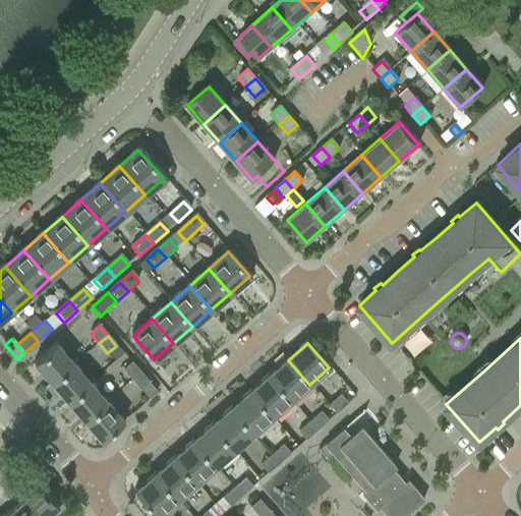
[(52,384),(72,365),(56,346),(35,364),(52,384)]
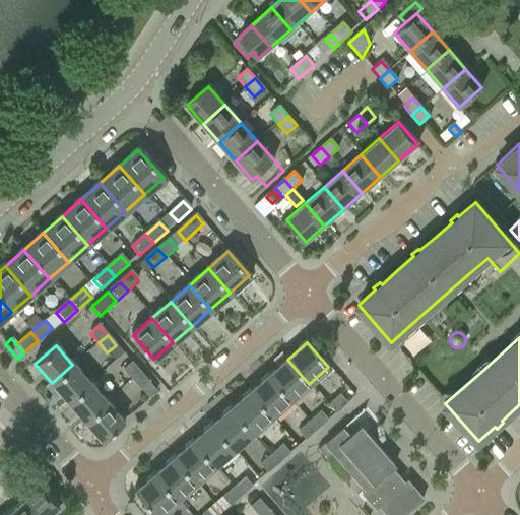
[(290,400),(309,384),(287,360),(268,376),(290,400)]
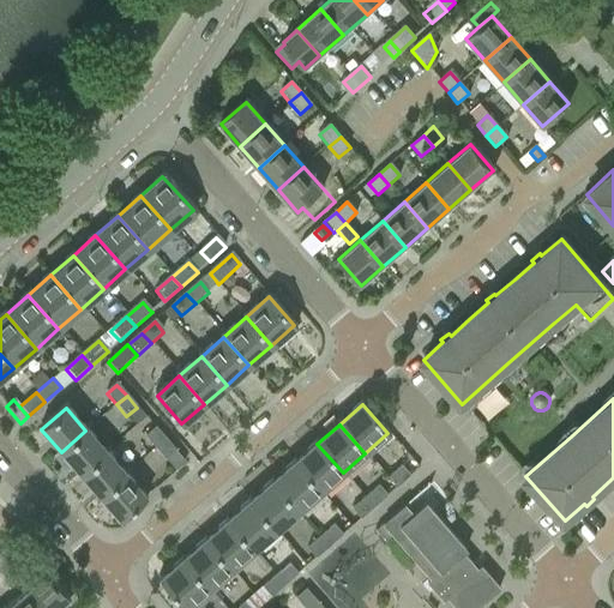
[(80,475),(104,453),(85,431),(61,452),(80,475)]
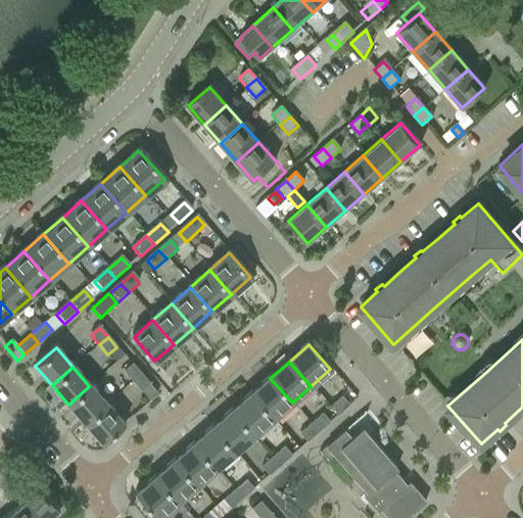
[(131,383),(140,376),(131,367),(123,374),(131,383)]
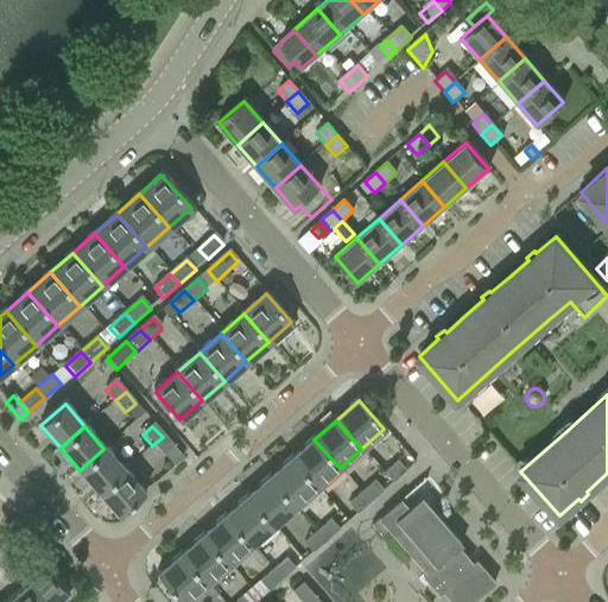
[(163,456),(172,448),(163,437),(152,445),(163,456)]
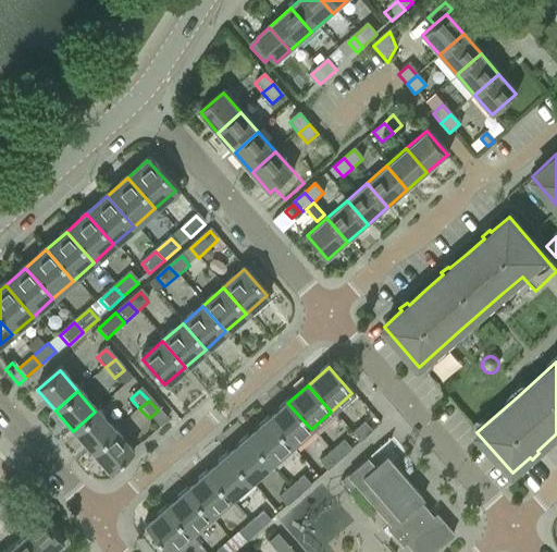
[(291,448),(311,429),(287,403),(267,421),(291,448)]
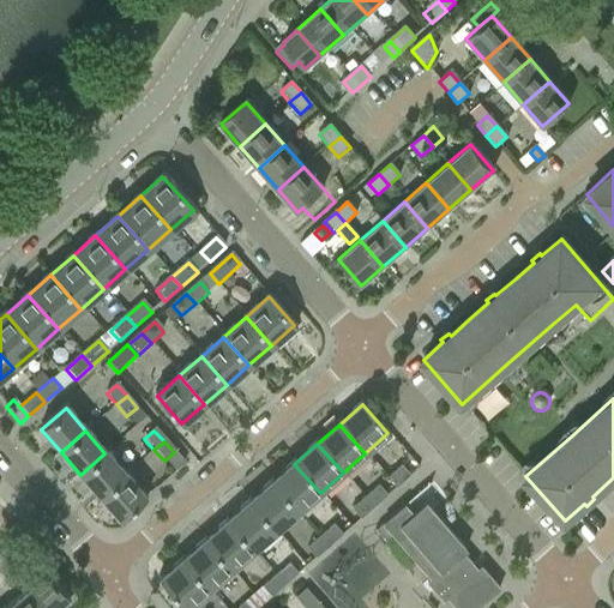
[(101,498),(125,476),(104,453),(80,475),(101,498)]
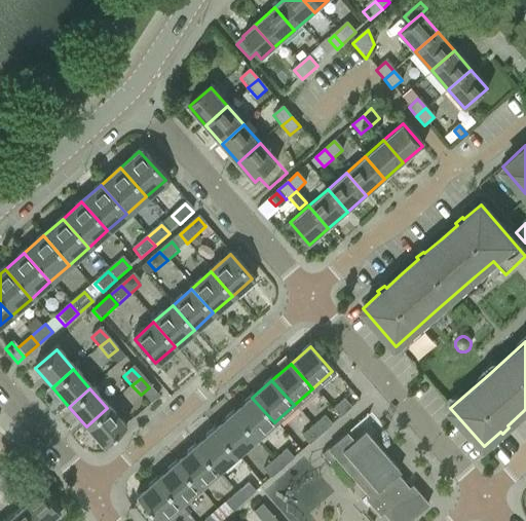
[(255,439),(274,422),(252,398),(233,414),(255,439)]
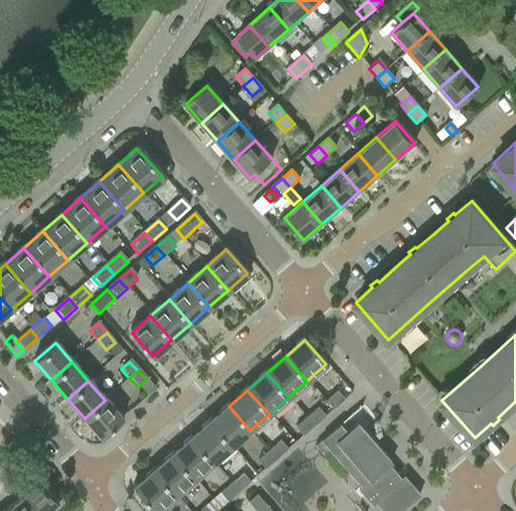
[(333,411),(344,402),(337,394),(326,403),(333,411)]
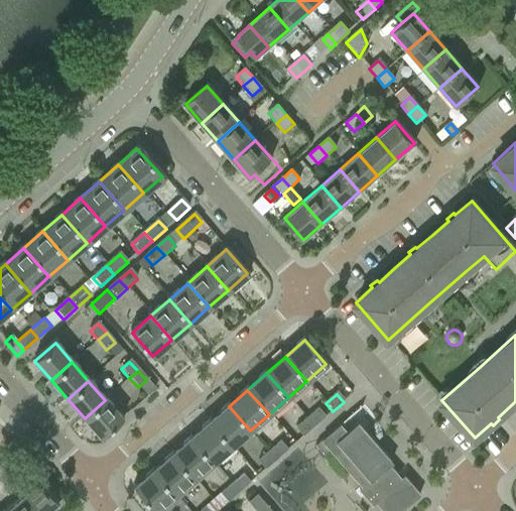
[(101,437),(122,419),(105,400),(85,418),(101,437)]
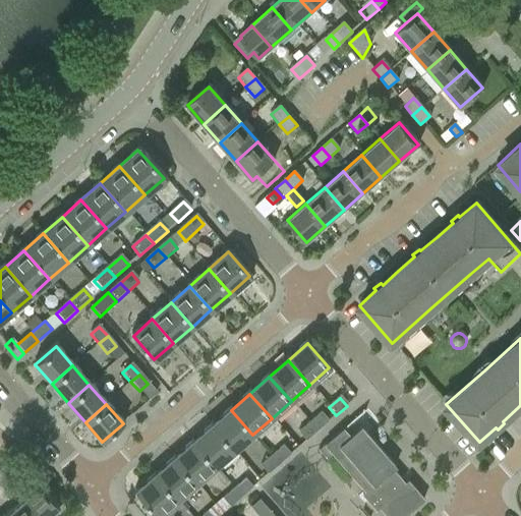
[(233,452),(252,435),(231,410),(212,427),(233,452)]
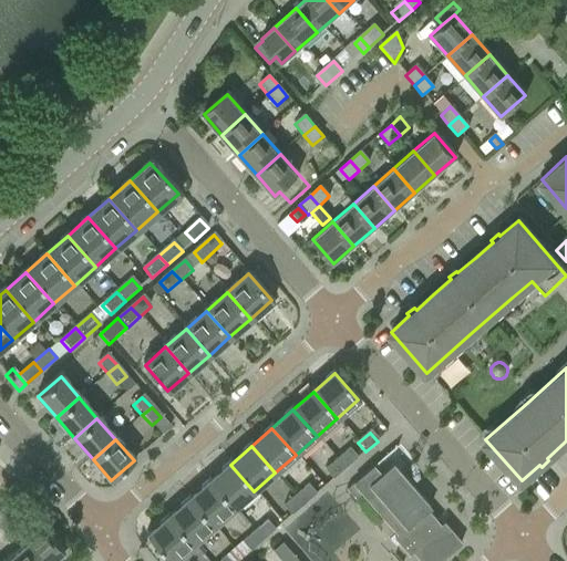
[(344,470),(357,459),(349,450),(337,461),(344,470)]
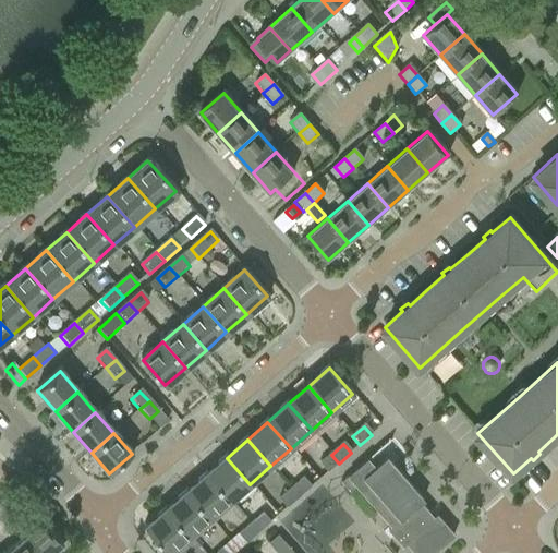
[(327,473),(339,464),(331,455),(319,465),(327,473)]
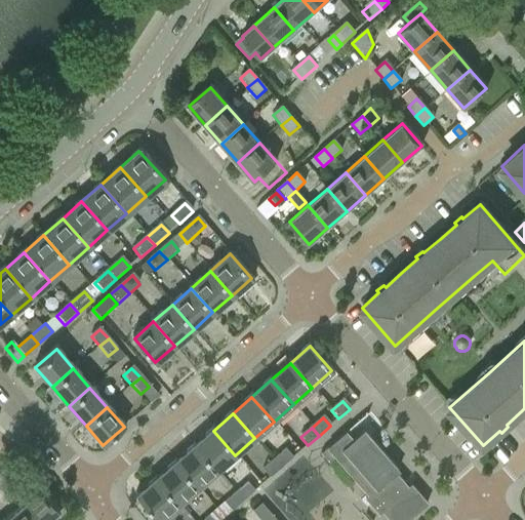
[(215,472),(235,455),(213,431),(194,447),(215,472)]
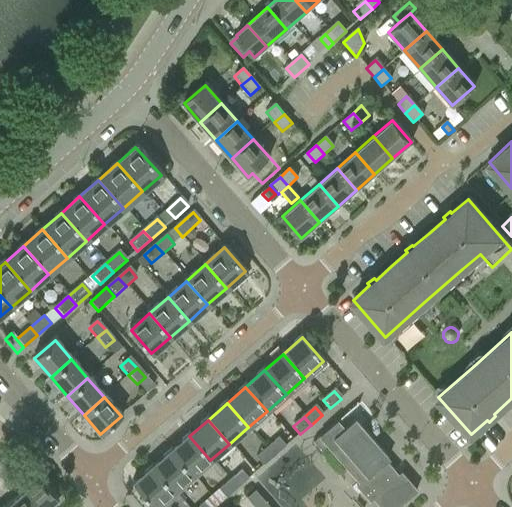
[(384,464),(387,461),(353,422),(339,434),(333,427),(312,445),(319,454),(326,448),(358,485),(355,489),(367,503),(371,500),(376,506),(399,506),(416,493),(399,474),(396,477),(384,464)]
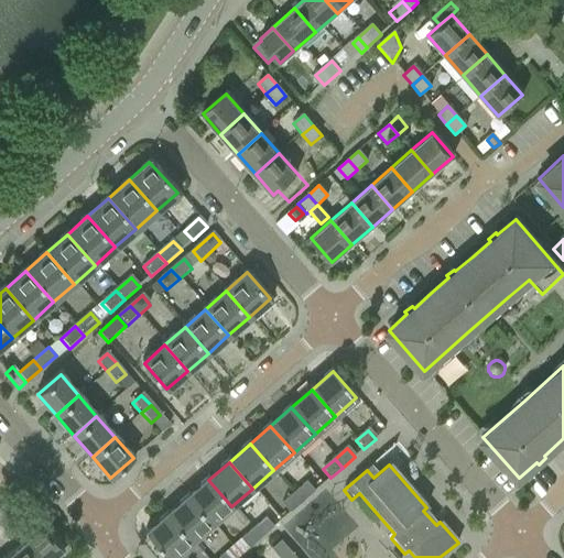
[(212,525),(231,506),(208,480),(187,499),(212,525)]
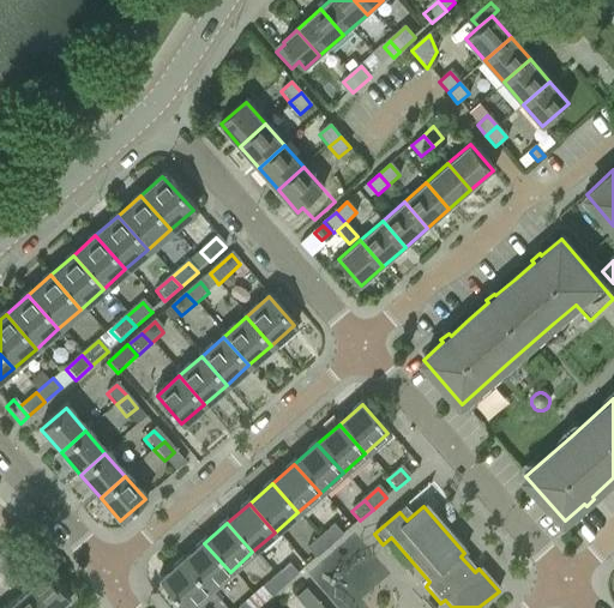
[(329,548),(342,537),(333,528),(320,539),(329,548)]
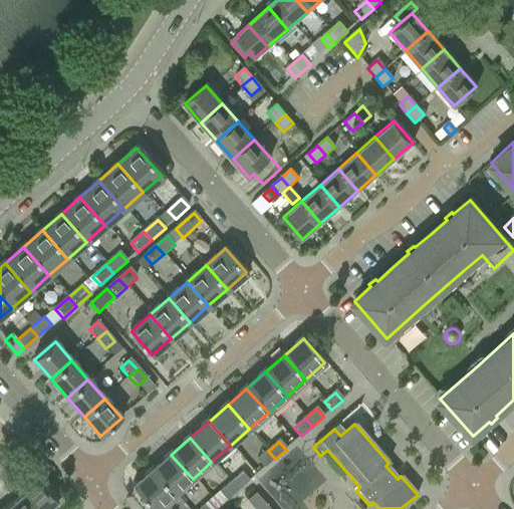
[(264,469),(275,459),(268,451),(257,461),(264,469)]
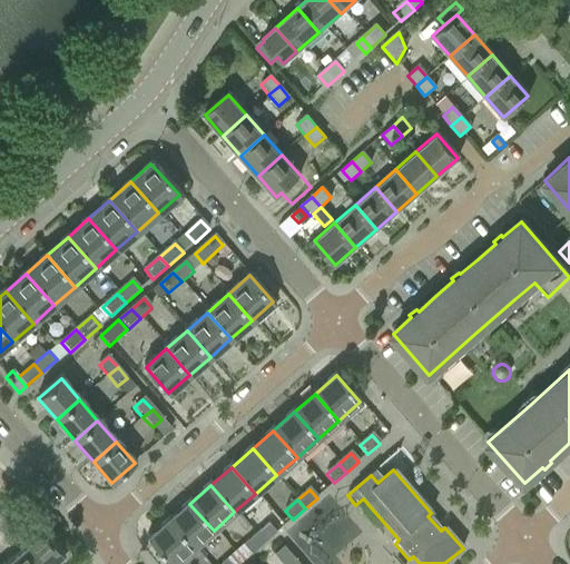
[(193,548),(214,531),(189,504),(168,522),(193,548)]
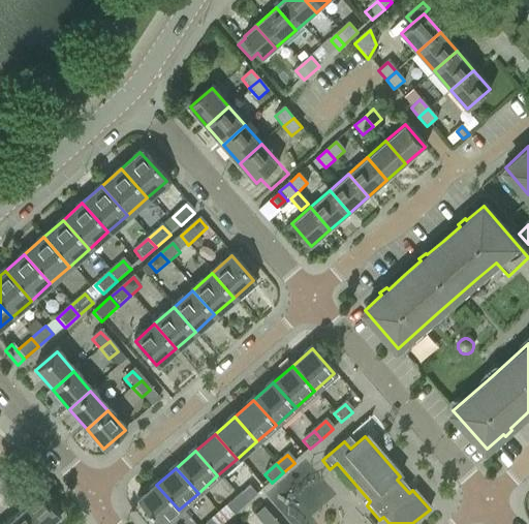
[(0,486),(4,491),(12,484),(4,474),(0,478),(0,486)]
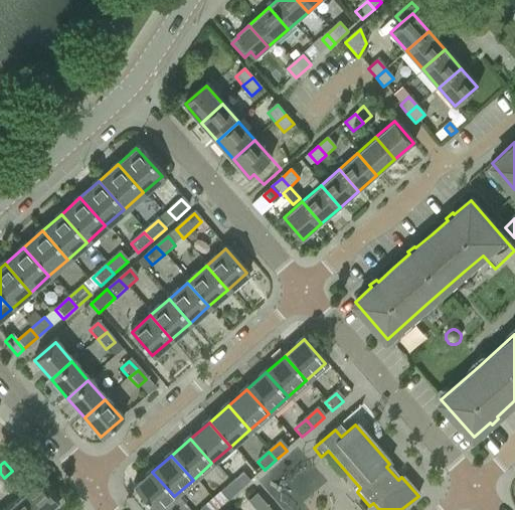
[(43,488),(47,484),(35,471),(30,475),(37,483),(27,492),(23,489),(16,495),(20,498),(30,509),(49,509),(56,503),(43,488)]
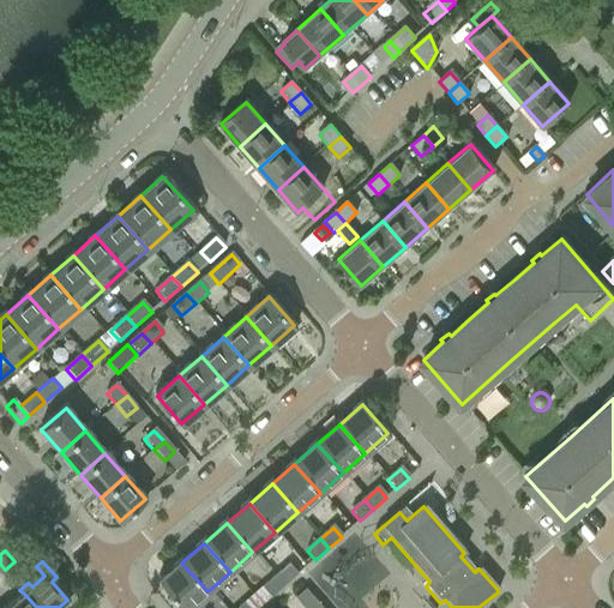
[(190,607),(208,591),(181,563),(160,582),(181,607),(190,607)]
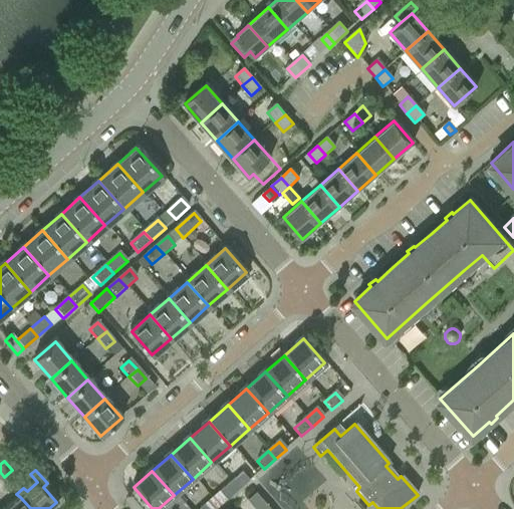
[(237,492),(248,483),(241,475),(230,484),(237,492)]
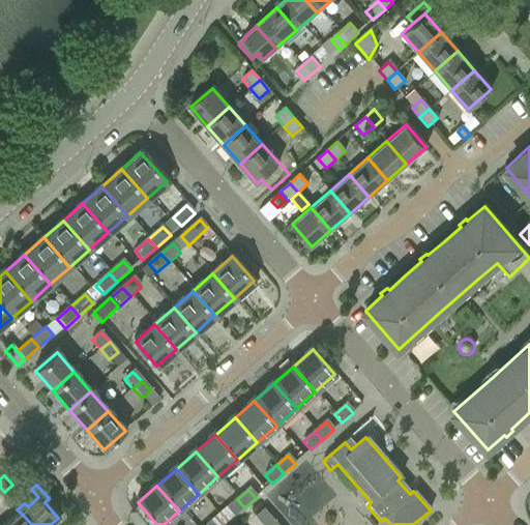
[(233,518),(244,507),(237,499),(226,509),(233,518)]
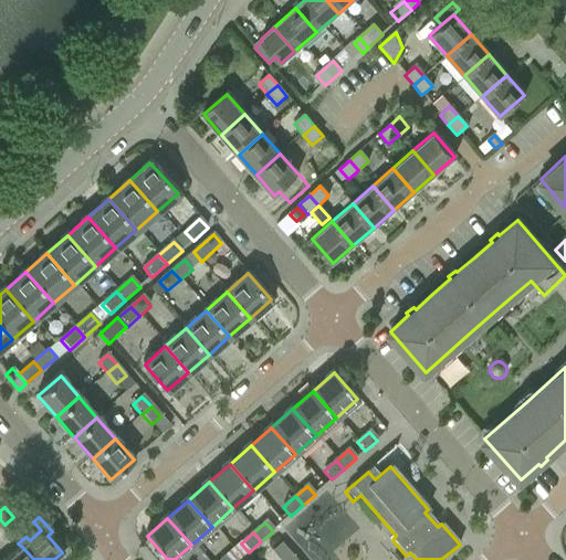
[(33,559),(22,547),(9,559),(33,559)]
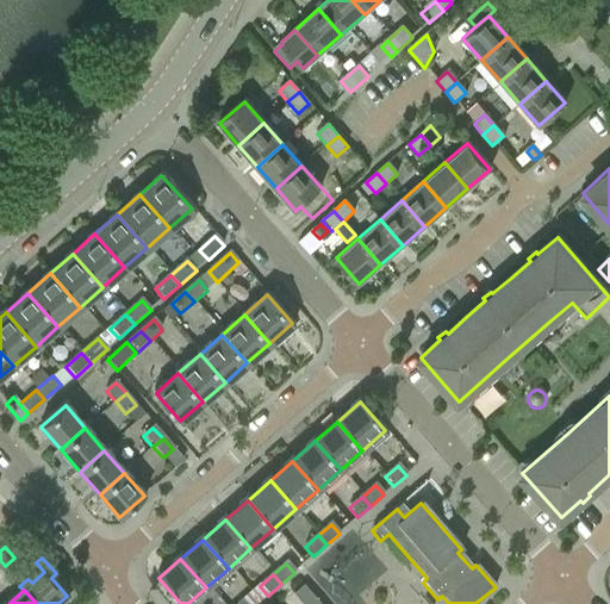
[(313,603),(303,590),(292,599),(296,603),(313,603)]
